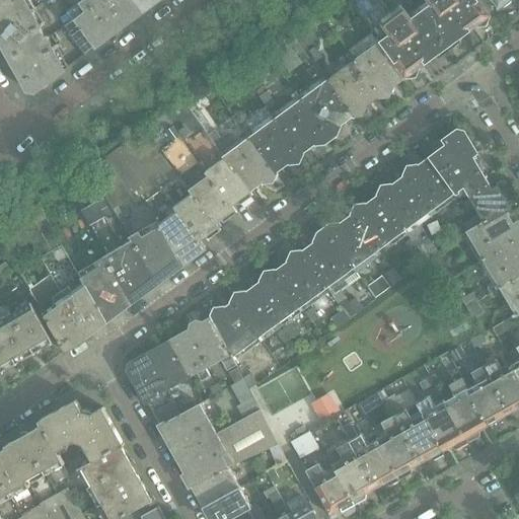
[(31,9),(26,0),(0,0),(0,42),(8,58),(45,36),(41,28),(42,27),(42,26),(48,23),(39,6),(31,9)]
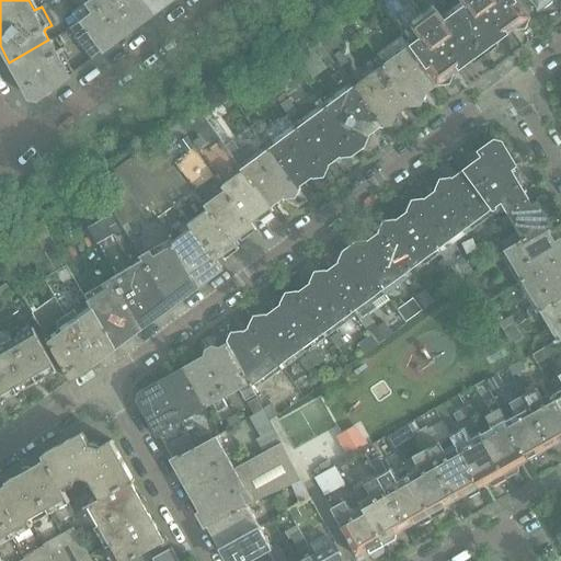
[(155,12),(145,0),(91,0),(73,13),(102,52),(155,12)]
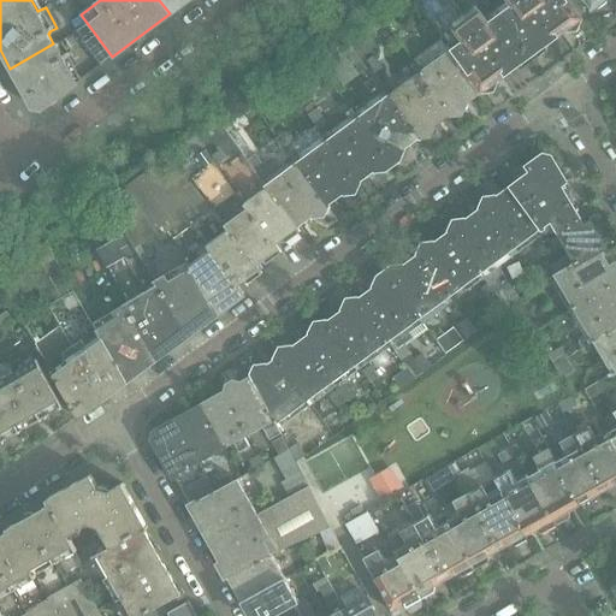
[(159,0),(170,13),(188,0),(159,0)]
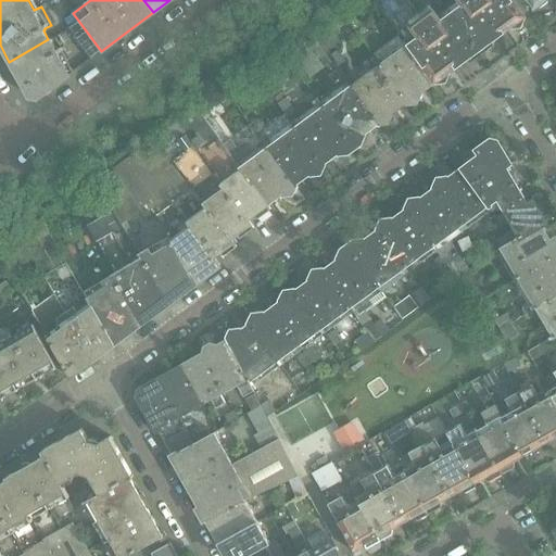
[(458,0),(447,9),(451,12),(482,54),(493,47),(494,42),(492,39),(501,33),(476,0),(458,0)]
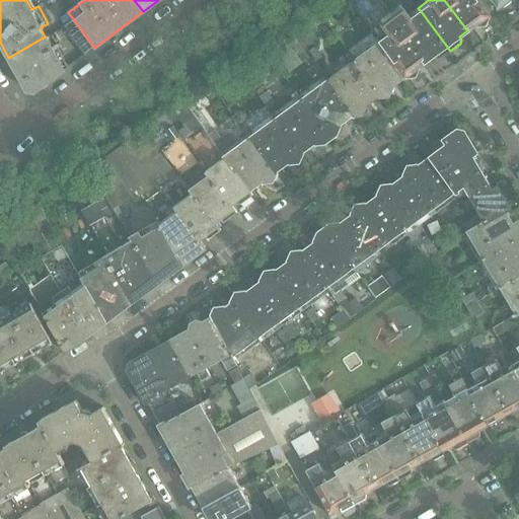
[(444,0),(467,30),(475,24),(476,26),(486,24),(490,16),(488,15),(476,0),(444,0)]
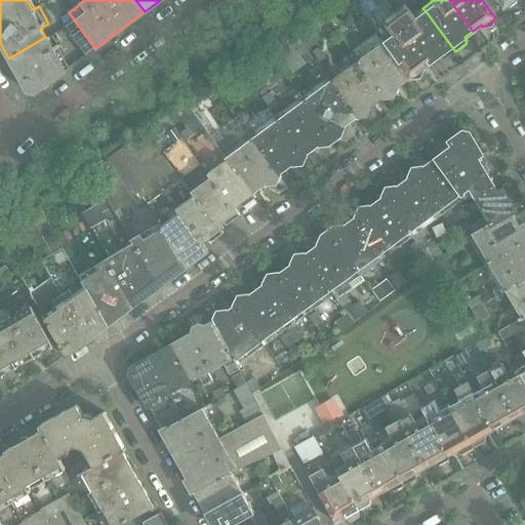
[(482,0),(493,15),(503,8),(506,7),(510,8),(516,3),(516,0),(482,0)]
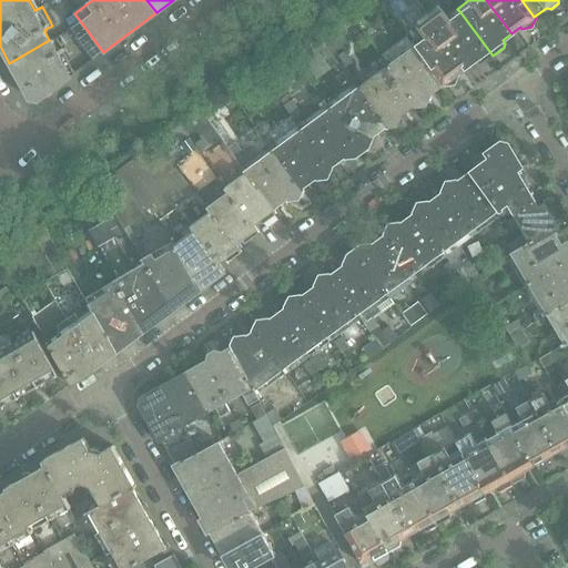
[(443,10),(430,19),(438,30),(466,67),(475,60),(477,63),(482,63),(493,56),(460,12),(457,9),(447,17),(443,10)]
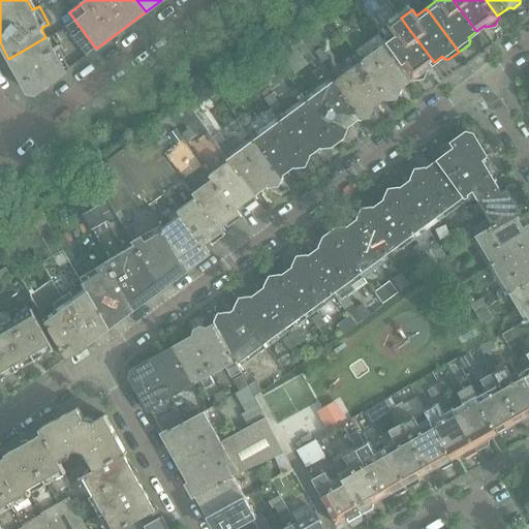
[(96,49),(69,12),(59,20),(64,27),(87,56),(96,49)]
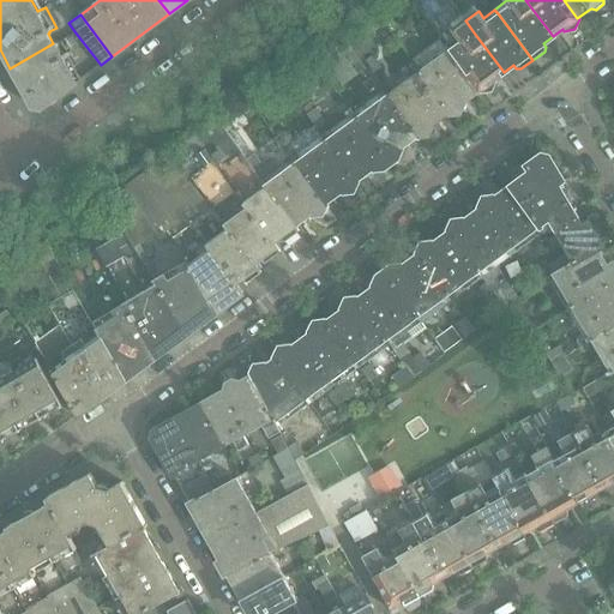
[(602,28),(593,14),(589,18),(582,22),(591,35),(599,30),(602,28)]
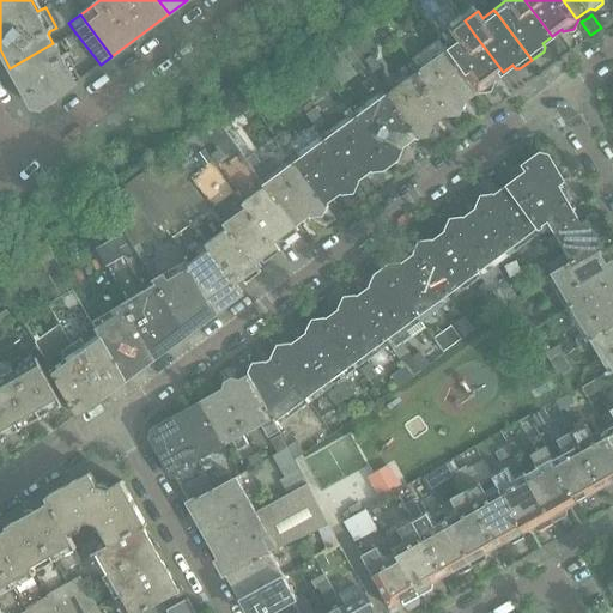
[(396,29),(390,20),(384,24),(390,32),(396,29)]
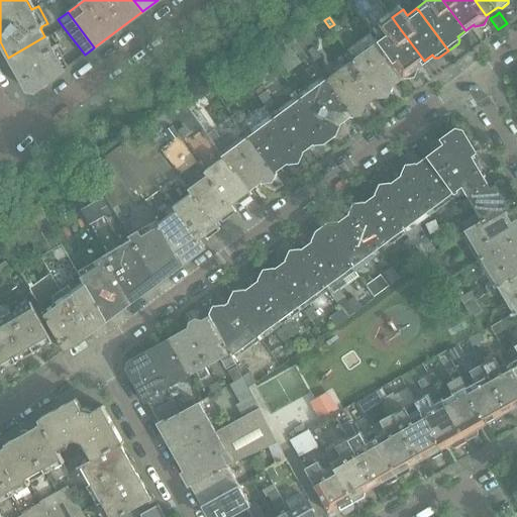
[(385,30),(375,37),(379,41),(404,76),(405,78),(413,76),(417,68),(416,67),(424,61),(399,27),(392,17),(381,25),(385,30)]
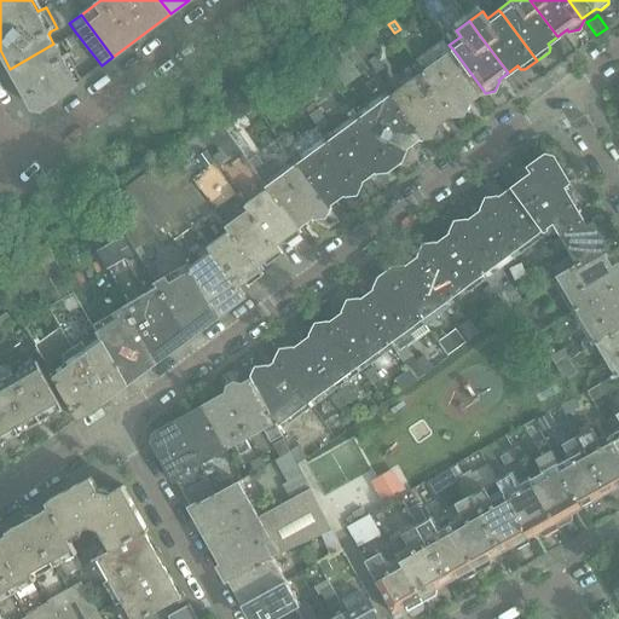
[(366,28),(352,39),(365,57),(380,47),(375,40),(366,28)]
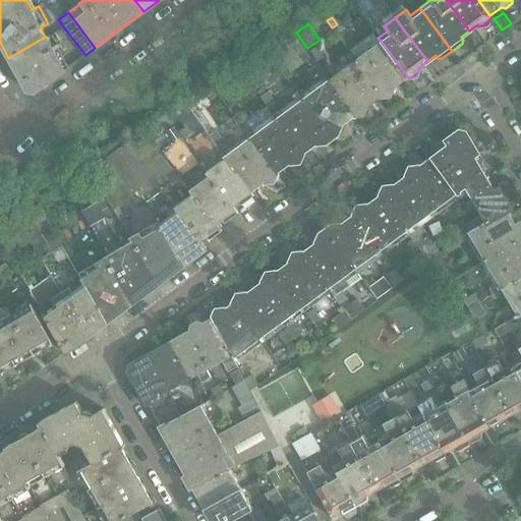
[(45,38),(45,37),(8,58),(27,91),(35,93),(65,69),(58,56),(63,53),(59,46),(54,49),(47,37),(45,38)]
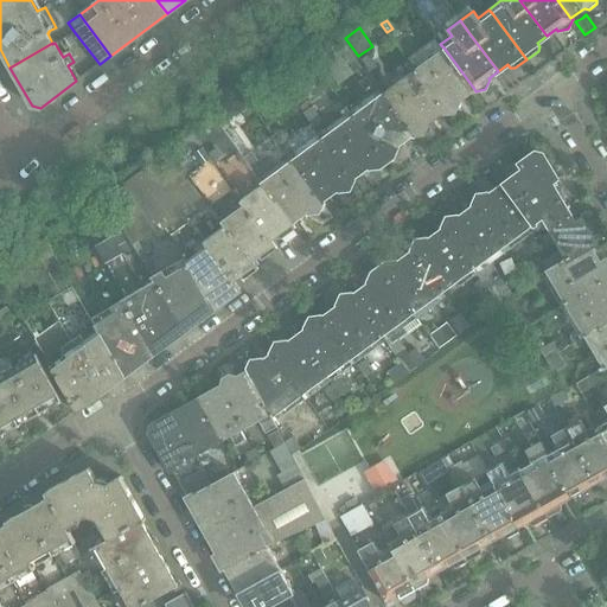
[(445,49),(414,71),(443,112),(445,114),(454,112),(459,103),(458,101),(473,89),(474,89),(445,49)]
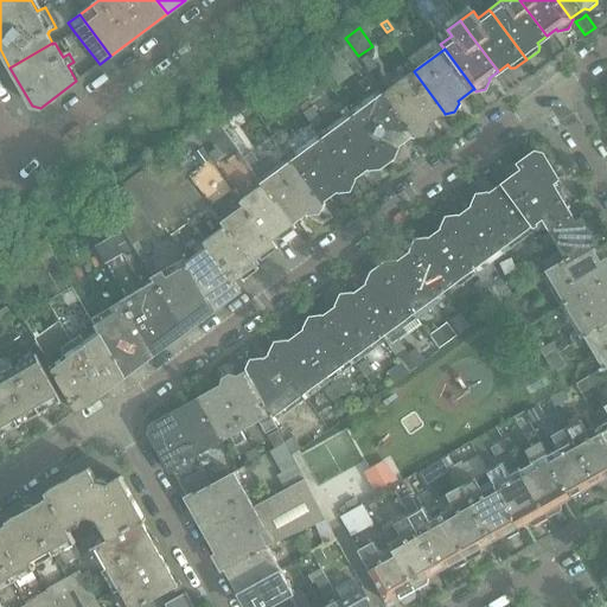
[(355,74),(339,53),(323,66),(338,85),(355,74)]
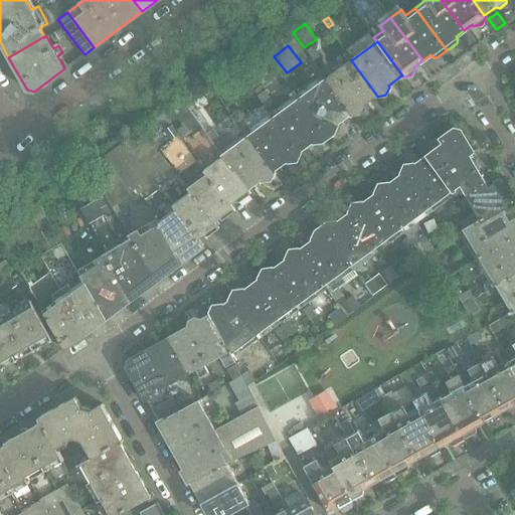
[(254,71),(270,60),(262,50),(246,60),(247,62),(253,70),(254,71)]
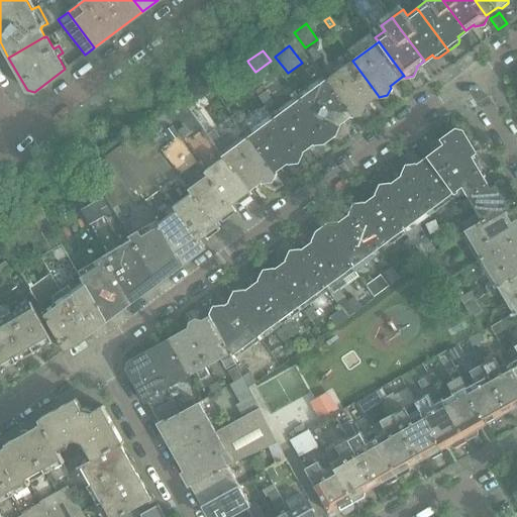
[(352,61),(326,80),(351,114),(352,115),(360,114),(365,107),(364,105),(377,95),(378,95),(352,61)]
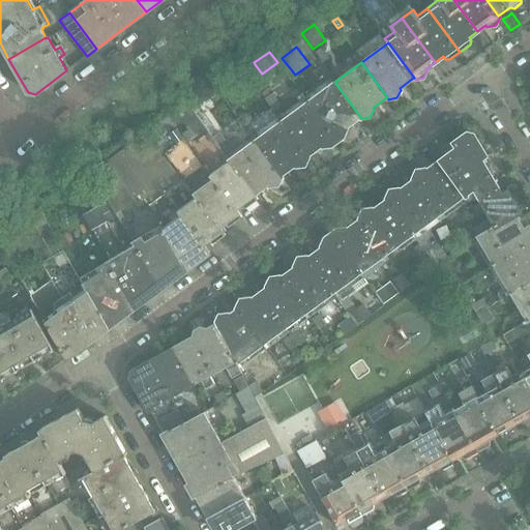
[(261,72),(255,64),(244,71),(251,79),(261,72)]
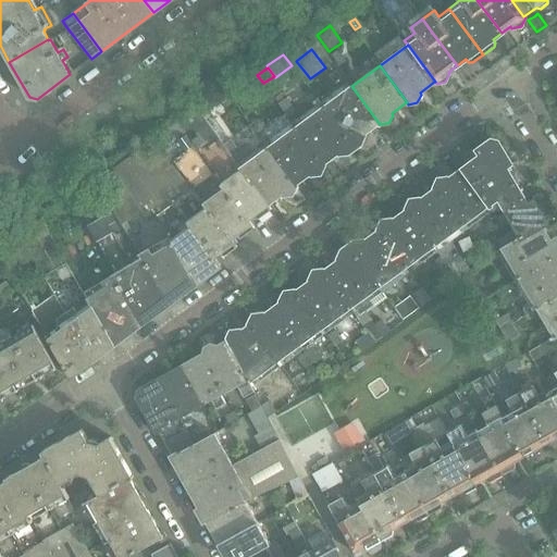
[(262,86),(258,78),(250,83),(256,90),(262,86)]
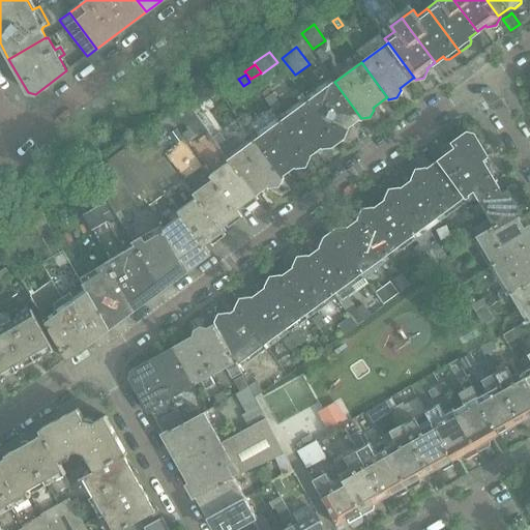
[(244,89),(238,81),(229,86),(235,95),(244,89)]
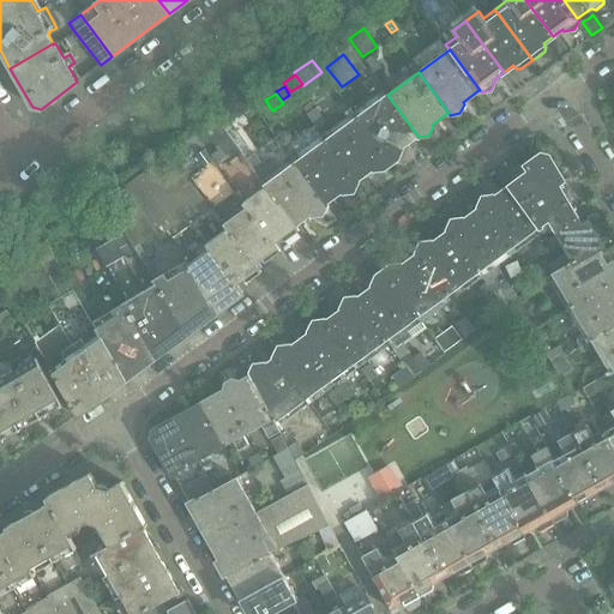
[(387,95),(357,118),(391,163),(397,158),(403,151),(401,148),(416,136),(417,136),(387,95)]
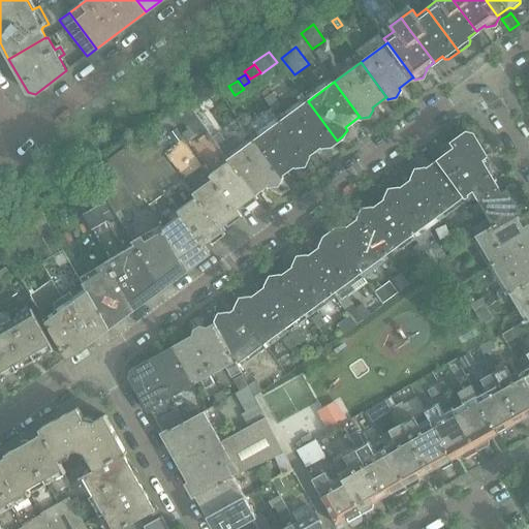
[(231,93),(226,86),(219,91),(224,98),(231,93)]
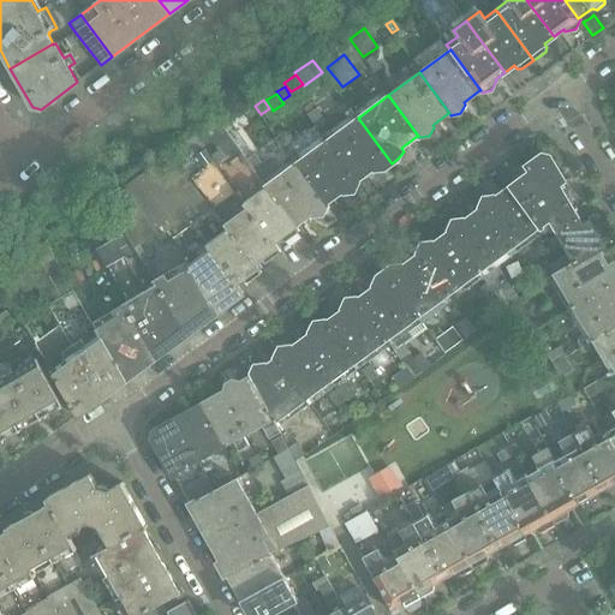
[(327,124),(316,108),(308,114),(318,130),(327,124)]
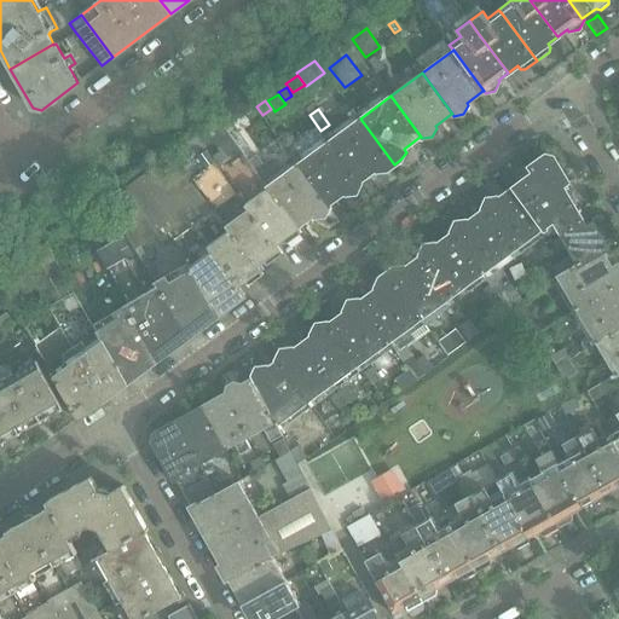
[(360,119),(329,140),(359,181),(375,169),(377,173),(387,171),(394,165),(360,119)]
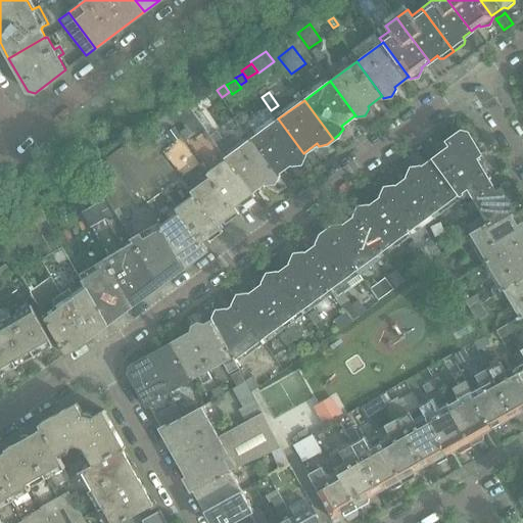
[(184,101),(164,115),(168,119),(200,163),(232,206),(238,201),(242,206),(253,198),(250,192),(219,150),(208,137),(186,104),(184,101)]
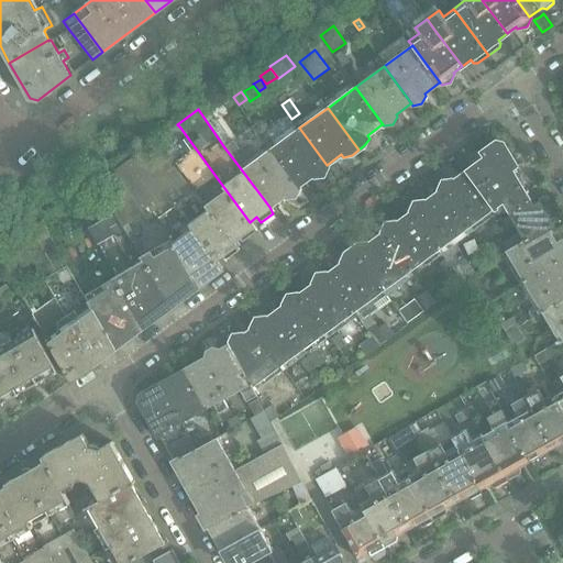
[(177,124),(157,139),(161,142),(196,190),(232,241),(239,235),(243,241),(256,231),(250,222),(216,176),(180,128),(177,124)]
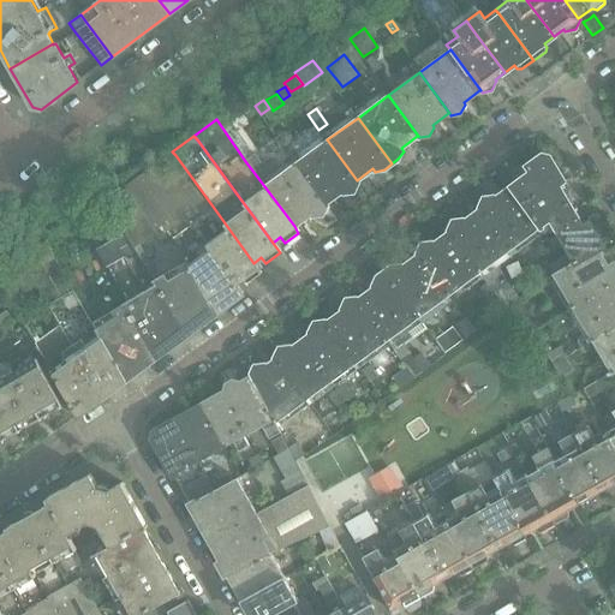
[(358,183),(357,180),(327,139),(296,162),(326,203),(342,191),(344,193),(353,192),(358,183)]
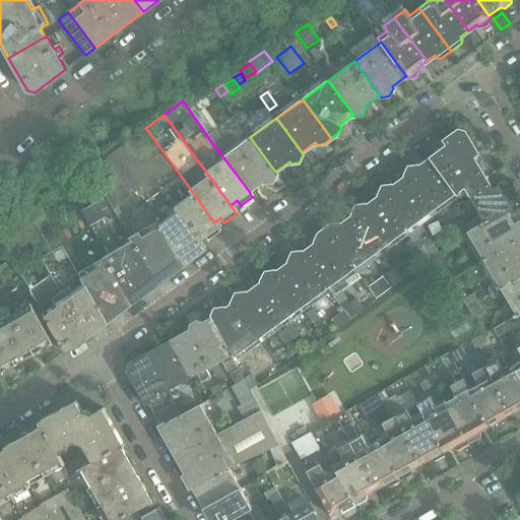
[(145,128),(126,141),(129,145),(161,190),(181,176),(148,131),(145,128)]
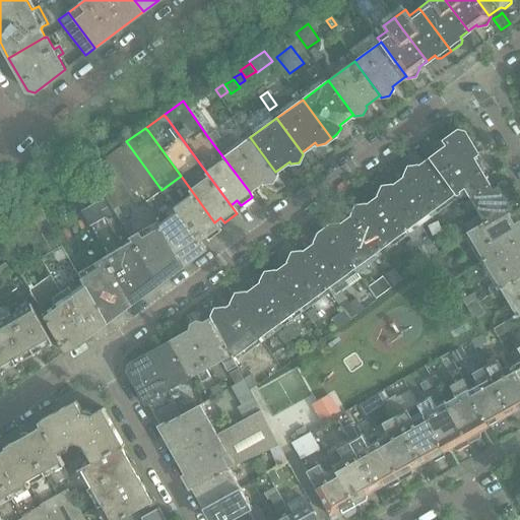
[(250,137),(241,144),(234,135),(229,133),(221,138),(215,130),(214,131),(207,136),(217,149),(249,191),(263,181),(265,183),(272,182),(276,174),(275,172),(250,137)]
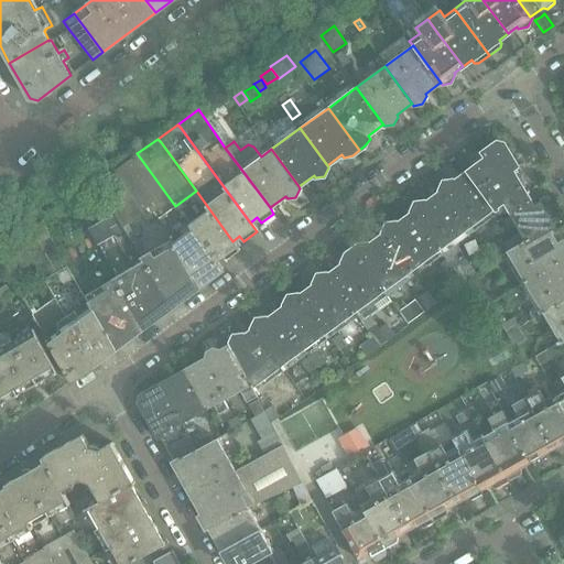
[(470,170),(469,171),(495,207),(503,201),(510,215),(531,203),(511,170),(517,165),(503,143),(498,141),(484,152),(487,158),(470,170)]
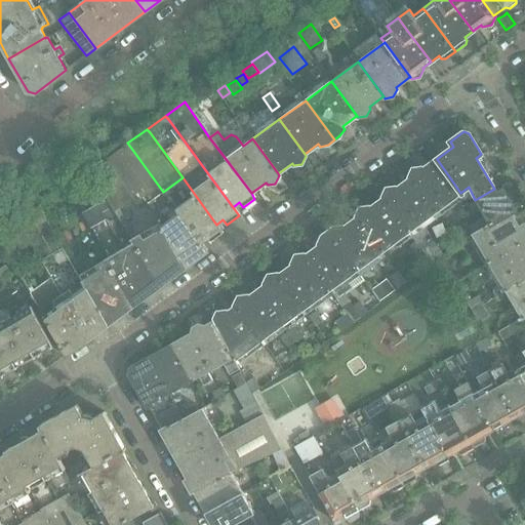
[(127,143),(107,158),(108,160),(109,162),(122,179),(134,197),(142,207),(147,203),(163,192),(130,147),(127,143)]
